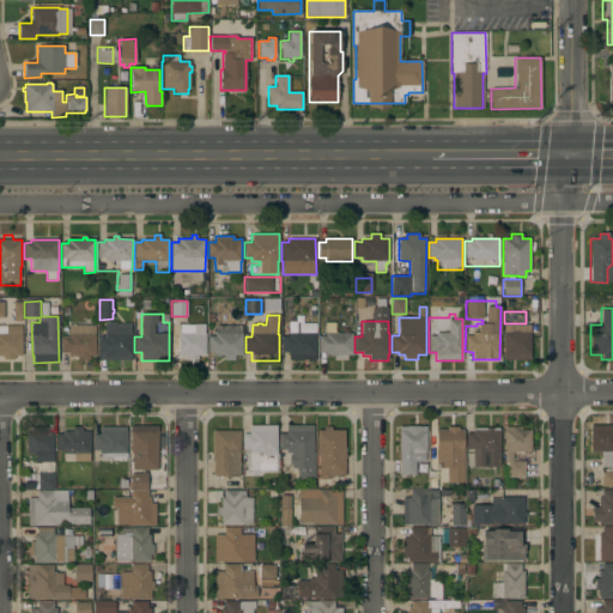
[(97,337),(105,337),(105,322),(116,322),(116,323),(132,323),(132,360),(98,360),(97,337)]
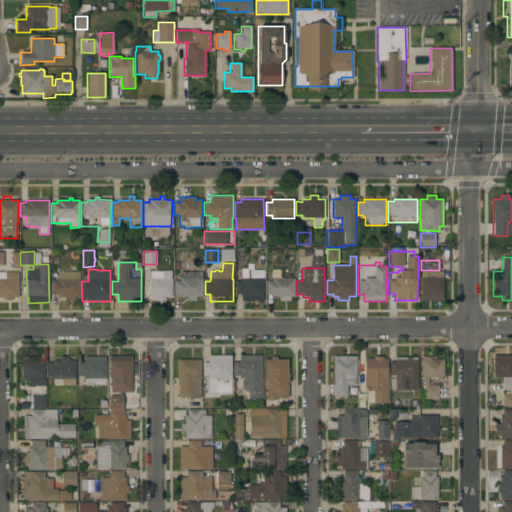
[(250,269),(250,270),(264,270),(264,301),(241,301),(241,294),(235,294),(235,269),(250,269)]
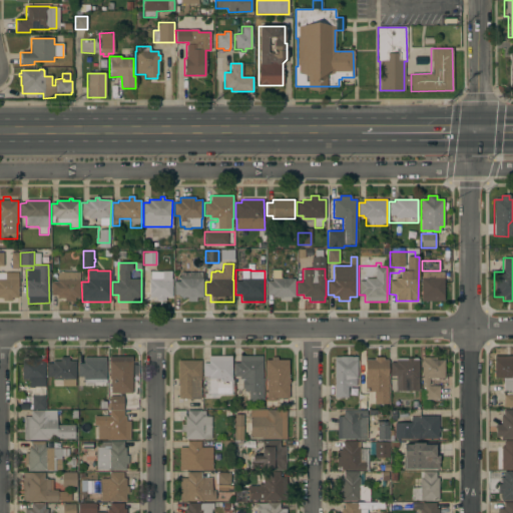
[(281,270),(281,279),(296,279),(295,298),(291,298),(291,302),(280,302),(280,298),(273,298),(273,295),(267,295),(267,282),(271,282),(271,277),(273,277),(273,270),(281,270)]
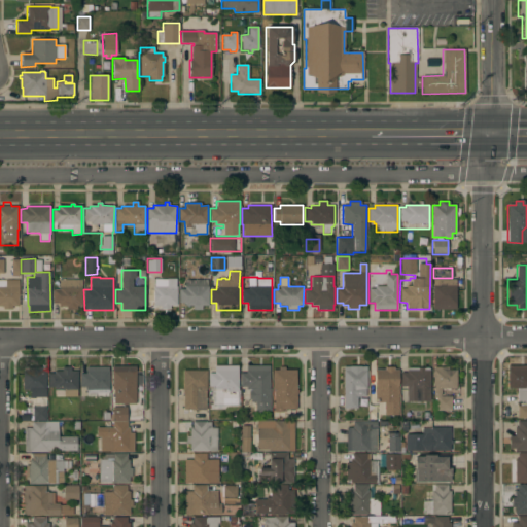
[(176,279),(176,287),(176,306),(170,306),(170,309),(161,309),(161,306),(153,306),(153,286),(153,279),(176,279)]
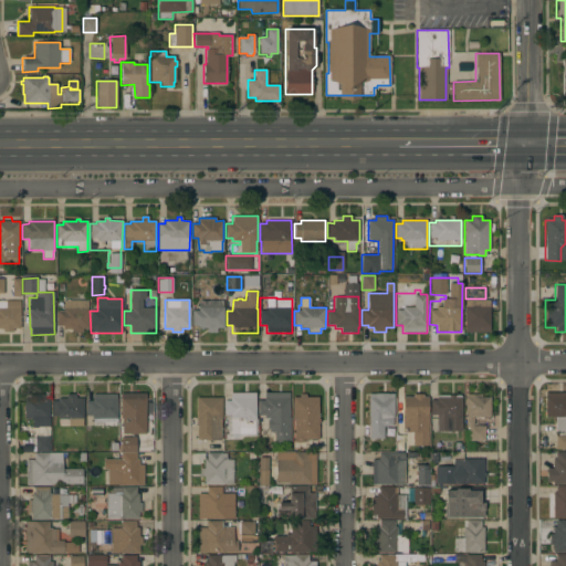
[(0,301),(20,301),(20,328),(12,328),(13,332),(3,332),(3,328),(0,328),(0,301)]
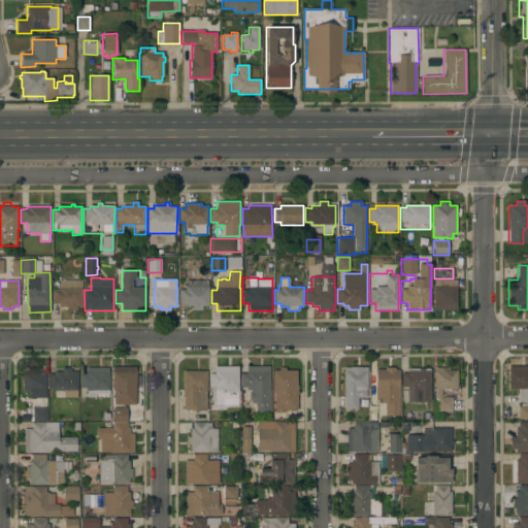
[(53,290),(59,290),(59,281),(83,281),(83,306),(77,306),(77,310),(66,310),(66,306),(59,306),(59,304),(53,304),(53,290)]
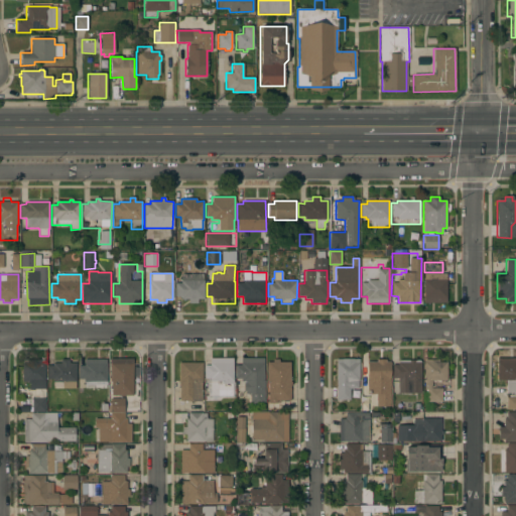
[(204,274),(204,299),(198,299),(198,303),(188,303),(188,299),(181,299),(181,296),(175,296),(175,283),(181,283),(181,274),(204,274)]
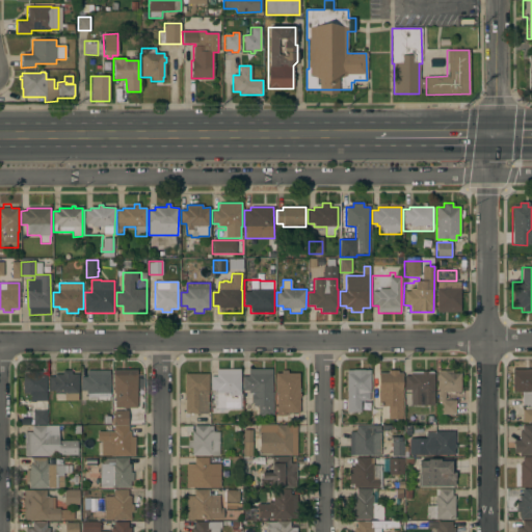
[(460,283),(460,308),(452,308),(452,312),(437,312),(437,308),(436,308),(436,283),(460,283)]
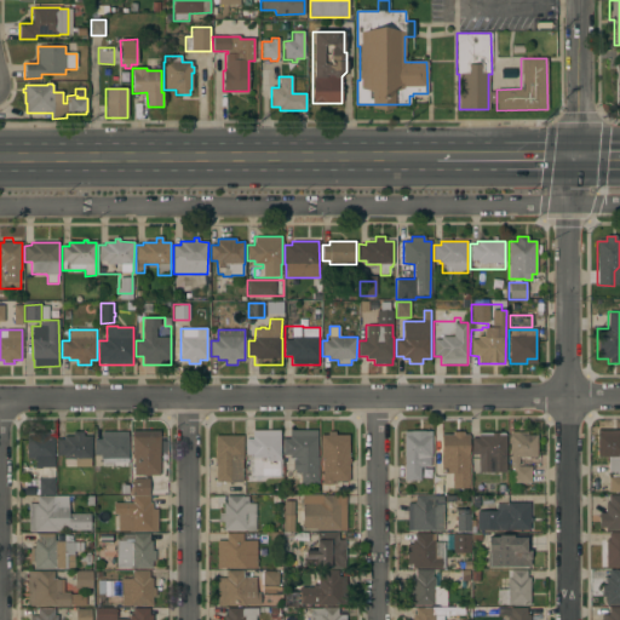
[(280,430),(280,461),(267,461),(267,458),(253,458),(253,454),(246,454),(246,438),(252,438),(252,430),(280,430)]
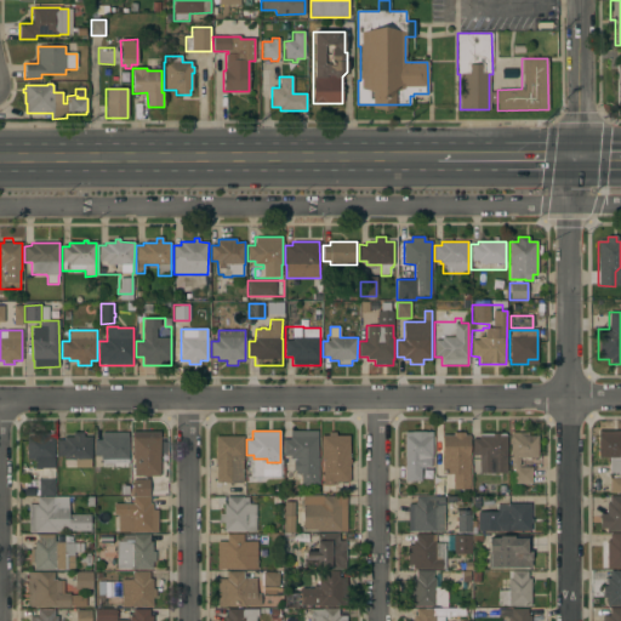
[(318,431),(318,486),(301,486),(301,474),(295,474),(295,471),(292,471),(292,460),(295,460),(295,459),(290,459),(290,460),(285,460),(285,456),(283,456),(283,439),(290,439),(290,431),(318,431)]
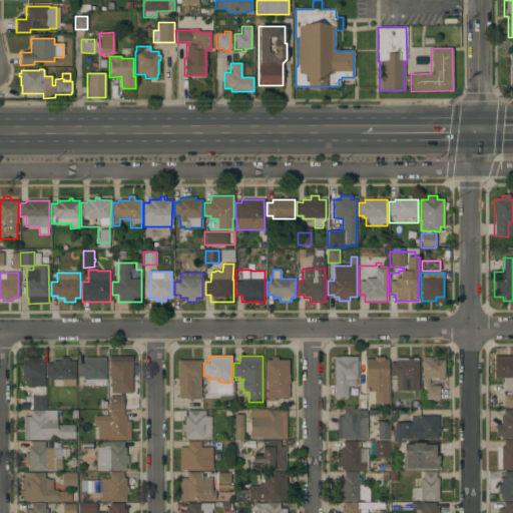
[(47,364),(53,364),(53,361),(60,361),(60,357),(69,357),(69,361),(75,361),(75,386),(53,386),(53,379),(53,377),(47,377),(47,364)]
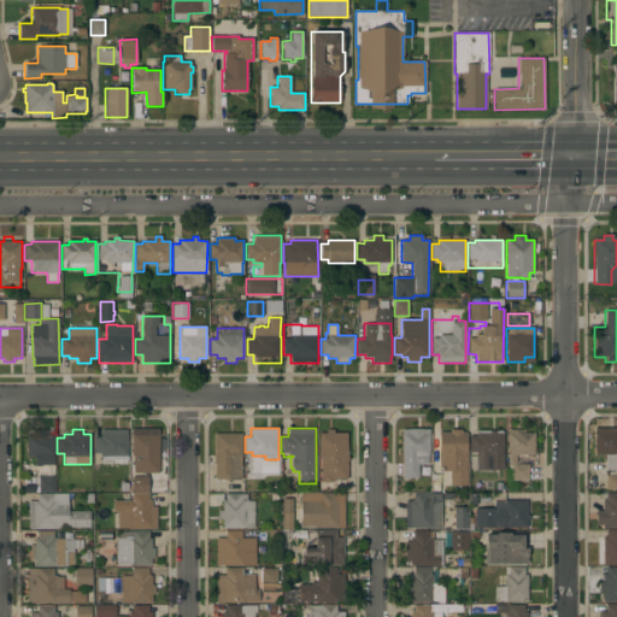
[(93,438),(100,438),(100,429),(128,429),(128,456),(127,456),(127,464),(101,464),(101,457),(100,457),(100,453),(94,453),(93,438)]
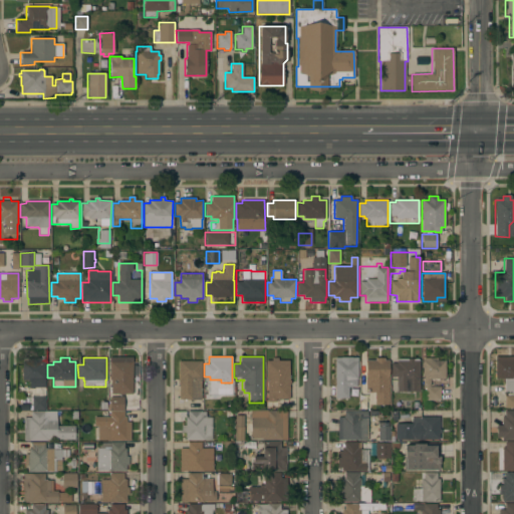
[(133,357),(133,395),(123,395),(123,411),(109,411),(109,398),(108,398),(107,379),(109,379),(109,357),(133,357)]
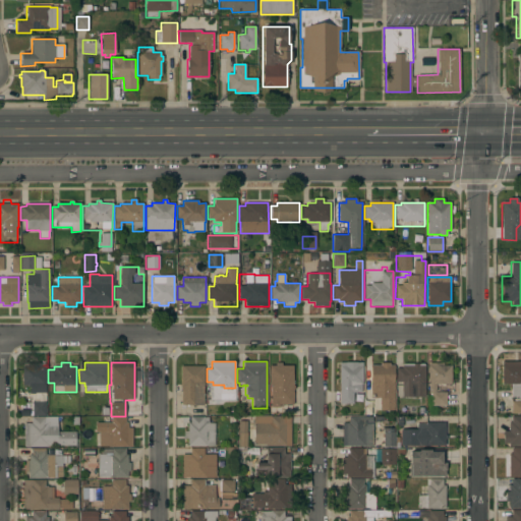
[(271,385),(270,385),(270,365),(276,365),(276,362),(282,362),(282,365),(293,365),(293,404),(280,404),(280,407),(271,407),(271,385)]
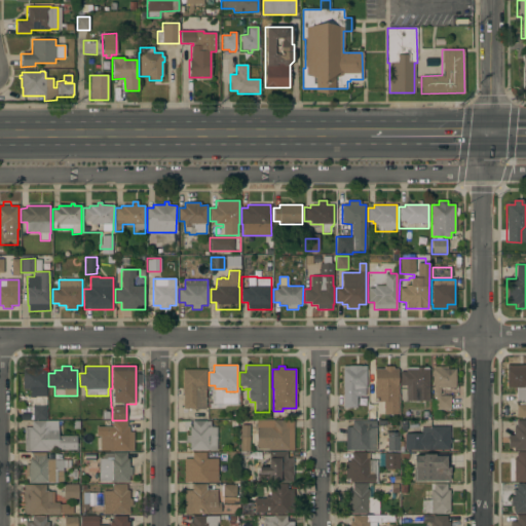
[(366,366),(366,388),(342,388),(342,366),(366,366)]
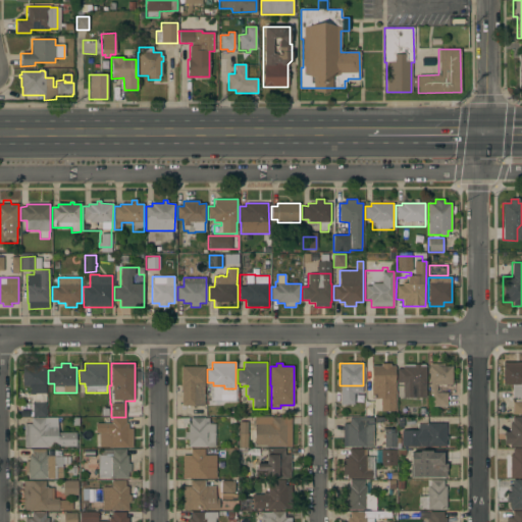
[(395,411),(380,411),(380,399),(371,399),(371,366),(381,366),(381,364),(390,364),(390,366),(395,366),(395,411)]
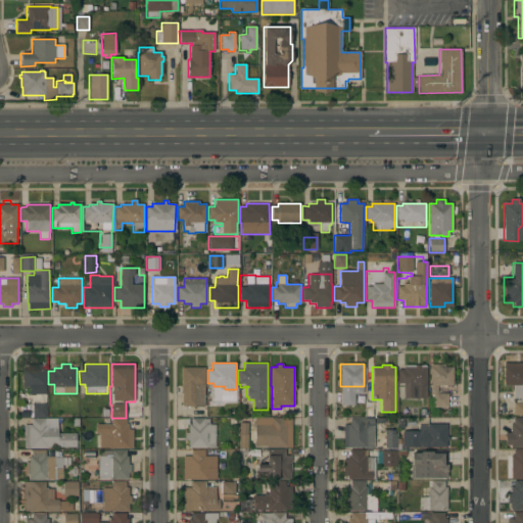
[(427,398),(403,398),(403,383),(397,383),(397,370),(403,370),(403,367),(405,365),(425,365),(427,367),(427,398)]
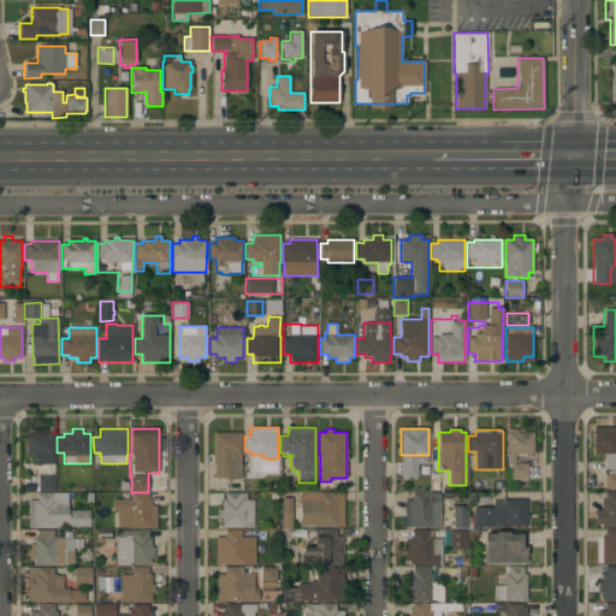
[(533,455),(515,454),(515,463),(528,463),(528,480),(509,480),(509,465),(508,465),(508,455),(507,455),(507,432),(508,432),(508,430),(525,430),(525,432),(533,432),(533,455)]
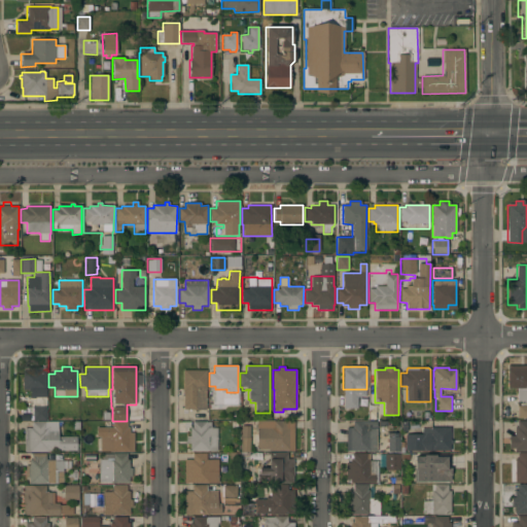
[(46,397),(30,397),(30,391),(29,391),(29,390),(23,390),(23,371),(34,371),(34,369),(40,369),(40,371),(46,371),(46,397)]
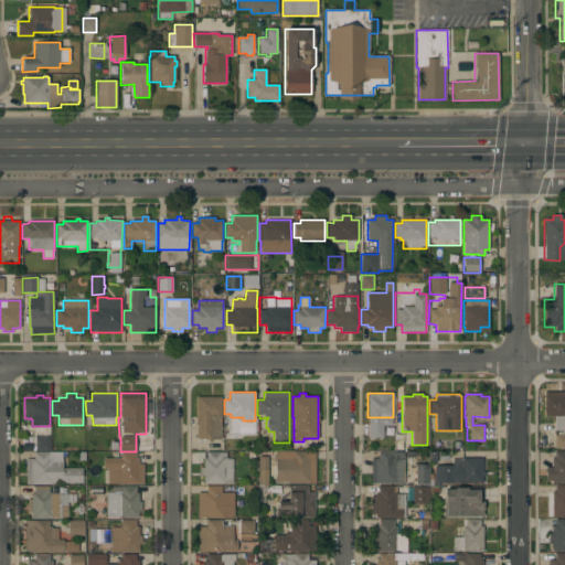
[(564,396),(564,430),(554,430),(554,416),(544,416),(544,396),(564,396)]
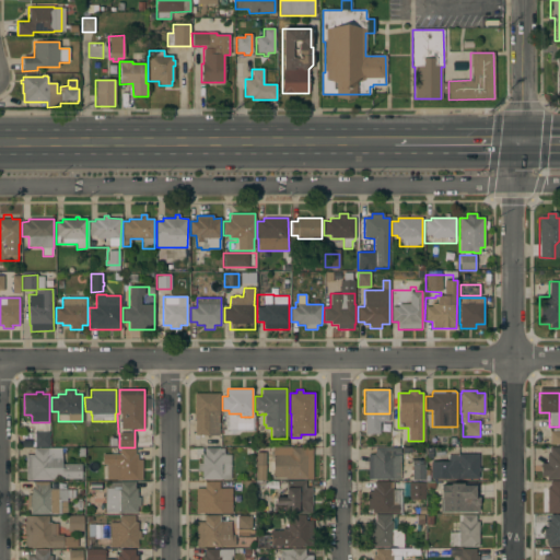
[(220,394),(220,413),(219,413),(219,435),(195,435),(195,420),(195,394),(220,394)]
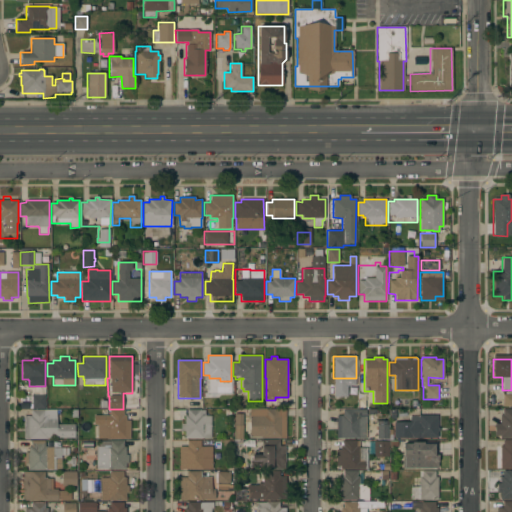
[(347,383),(347,397),(333,397),(333,383),(347,383)]
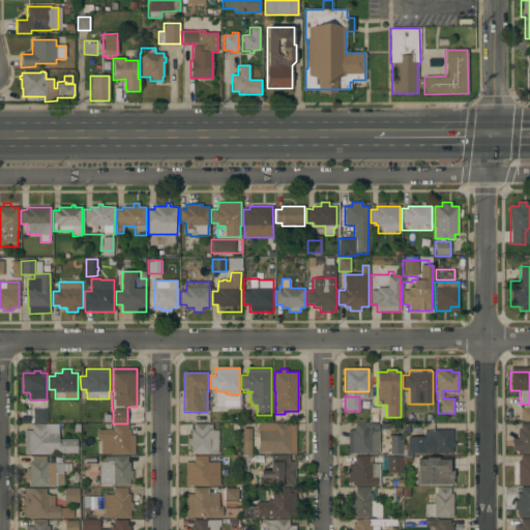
[(529,408),(529,420),(520,421),(520,408),(529,408)]
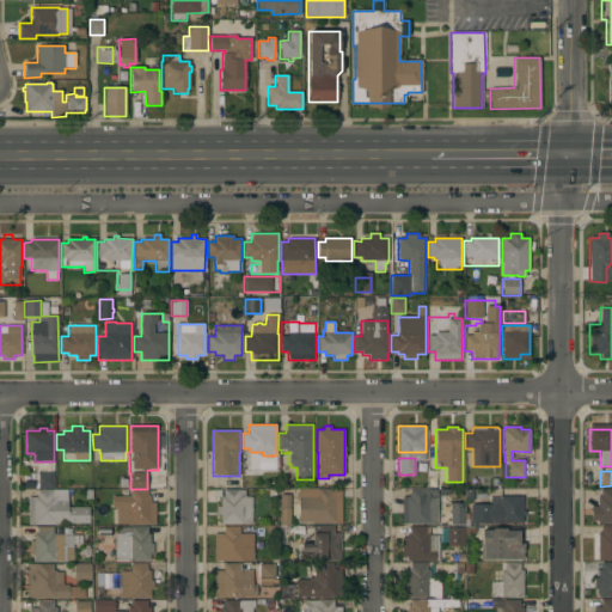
[(38,472),(53,472),(53,489),(38,489),(38,472)]
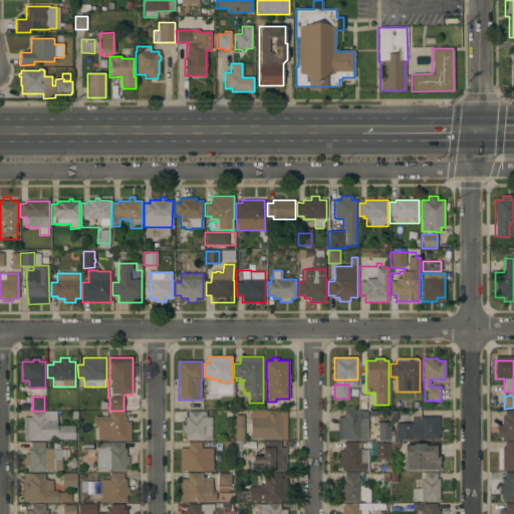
[(267,410),(267,411),(287,411),(287,440),(264,440),(261,440),(261,439),(250,439),(250,410),(267,410)]
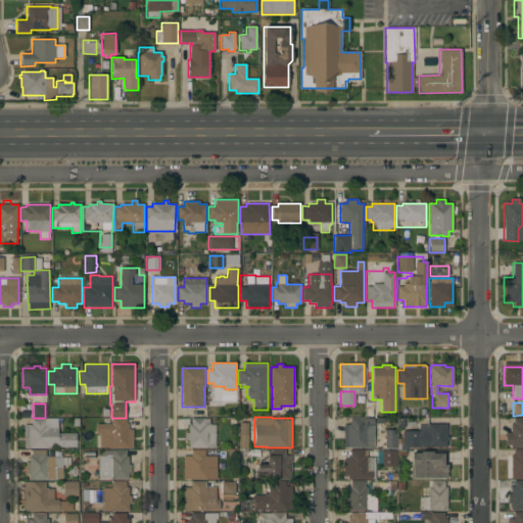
[(374,418),(374,447),(343,447),(343,424),(350,424),(350,418),(374,418)]
